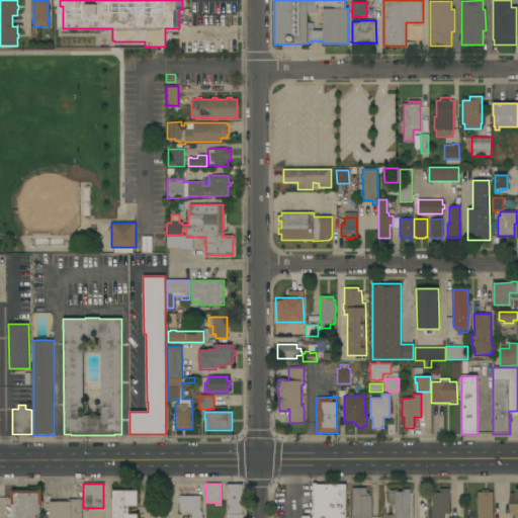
[(346,517),(313,517),(313,485),(346,484),(346,517)]
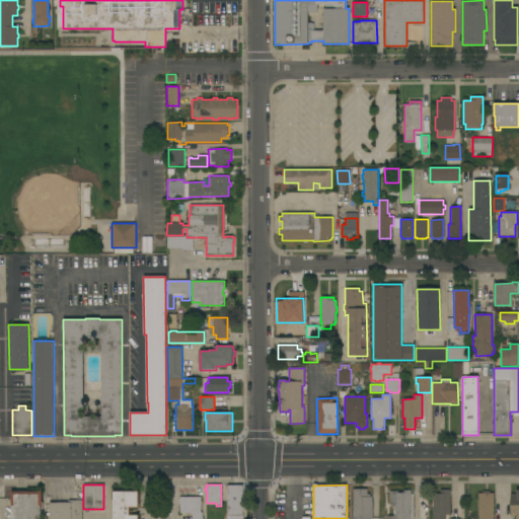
[(242,516),(243,516),(243,518),(227,518),(227,486),(242,486),(242,516)]
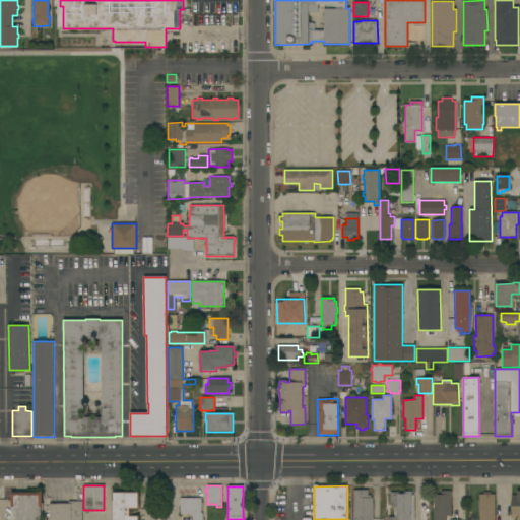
[(373,519),(353,519),(353,511),(353,490),(368,490),(368,495),(371,495),(371,498),(373,498),(373,519)]
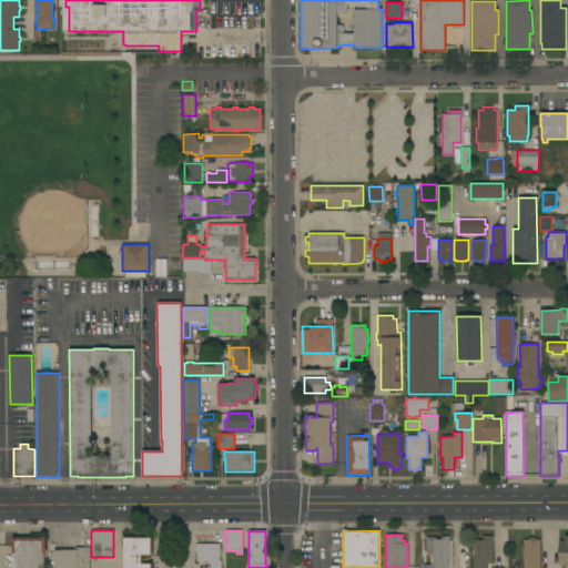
[(453,567),(424,567),(424,565),(433,565),(433,558),(430,558),(430,553),(426,553),(426,537),(435,537),(435,539),(442,539),(442,536),(449,536),(449,540),(453,540),(453,567)]
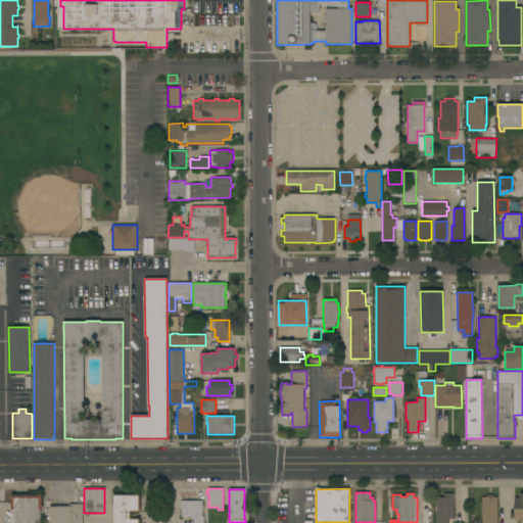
[(435,522),(435,497),(443,497),(443,493),(453,493),(454,519),(448,519),(448,522),(435,522)]
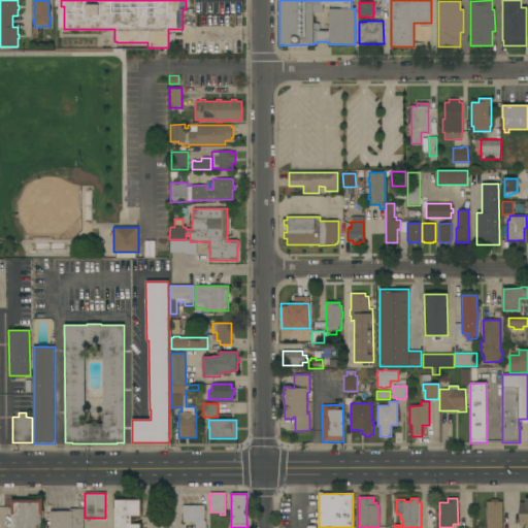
[(519,503),(525,502),(525,498),(527,498),(527,527),(524,527),(524,525),(519,525),(519,503)]
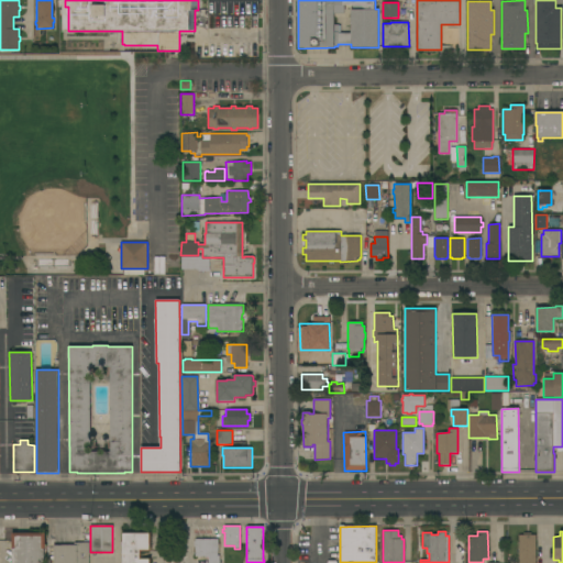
[(123,562),(123,532),(151,532),(151,551),(141,551),(141,558),(151,558),(151,562),(123,562)]
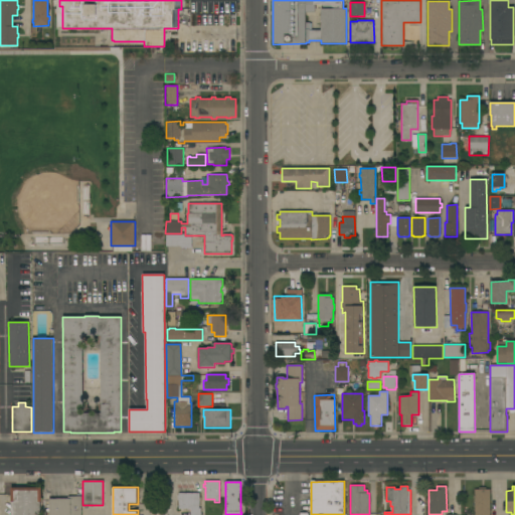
[(490,514),(474,514),(474,490),(478,490),(478,487),(486,487),(486,489),(490,489),(490,514)]
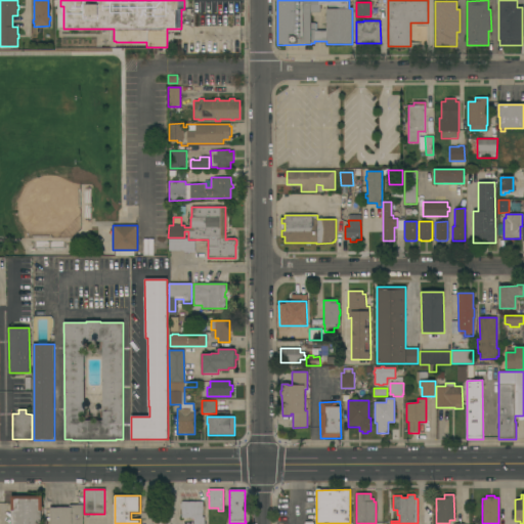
[(11,523),(11,496),(42,496),(42,511),(41,511),(41,523),(11,523)]
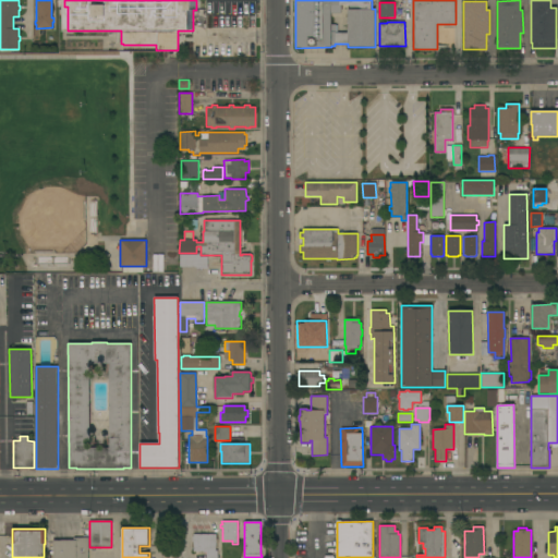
[(216,534),(216,538),(218,538),(217,544),(216,544),(216,550),(218,550),(217,557),(206,557),(206,553),(193,552),(193,542),(191,542),(191,536),(193,536),(193,534),(216,534)]
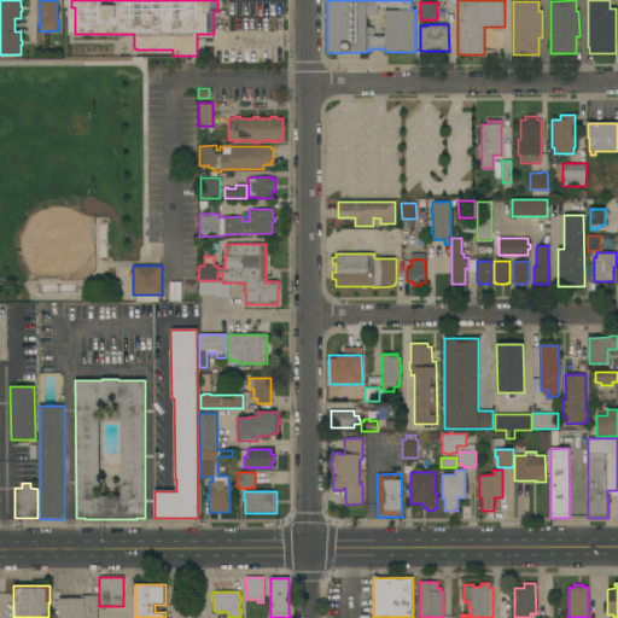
[(98,617),(59,617),(59,599),(83,599),(83,595),(98,595),(98,617)]
